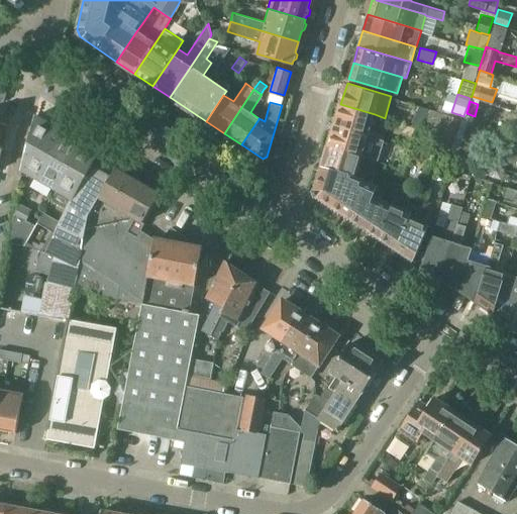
[(437,110),(443,112),(445,105),(439,103),(437,110)]
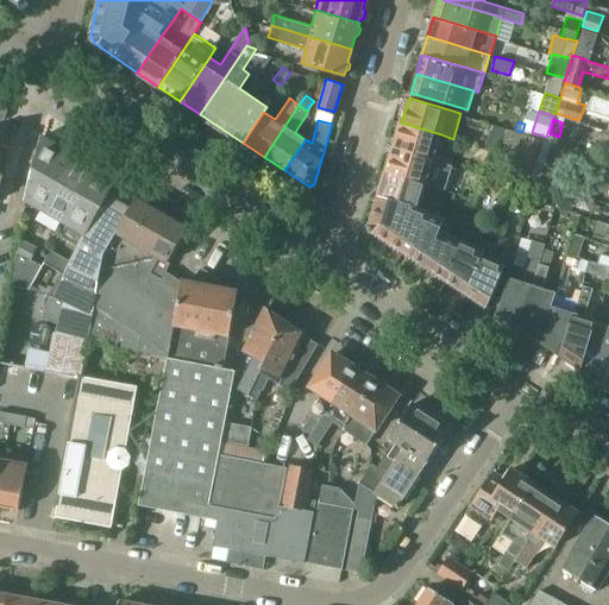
[(401,123),(394,146),(443,161),(445,155),(435,152),(441,134),(401,123)]
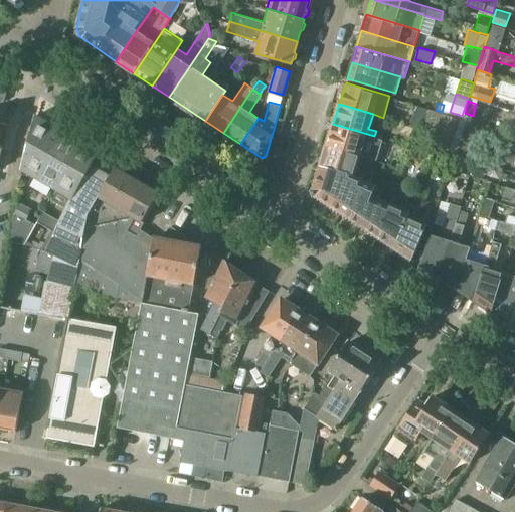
[(418,128),(422,120),(426,108),(417,105),(409,125),(418,128)]
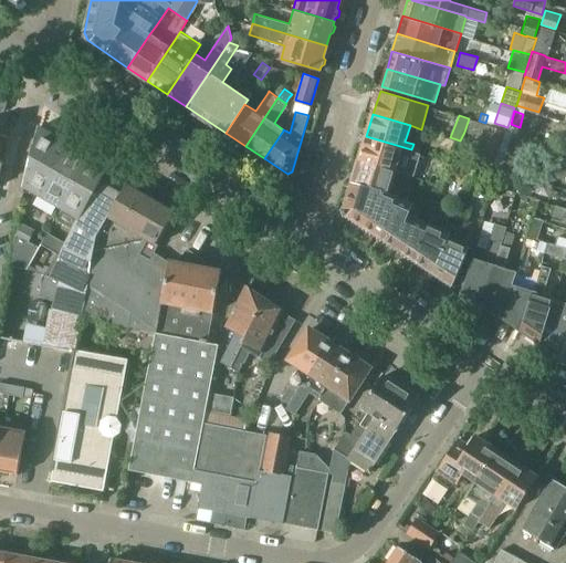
[(483,137),(485,138),(489,127),(488,126),(488,125),(469,118),(464,132),(483,137)]
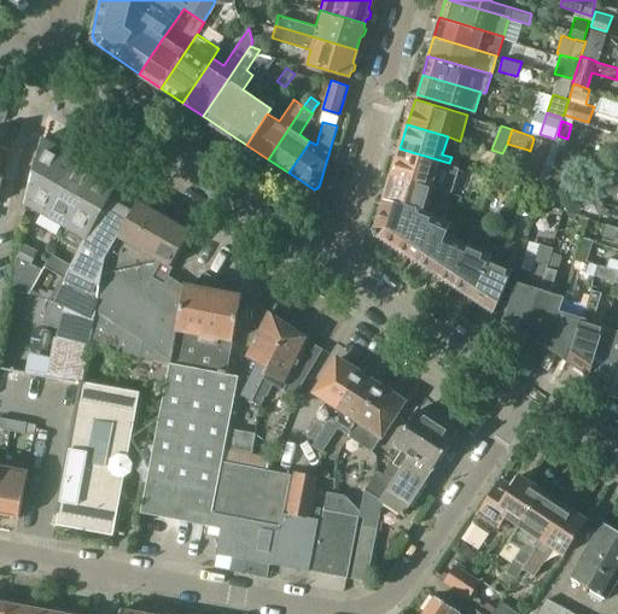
[(25,202),(47,214),(80,158),(42,135),(25,202)]
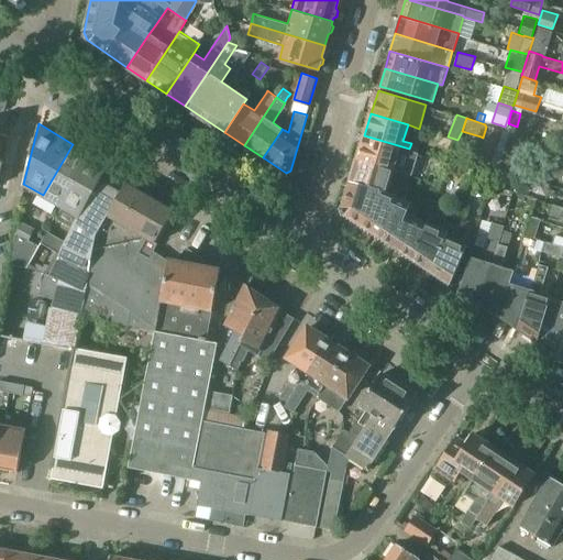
[(504,132),(486,127),(483,138),(475,160),(492,165),(504,132)]
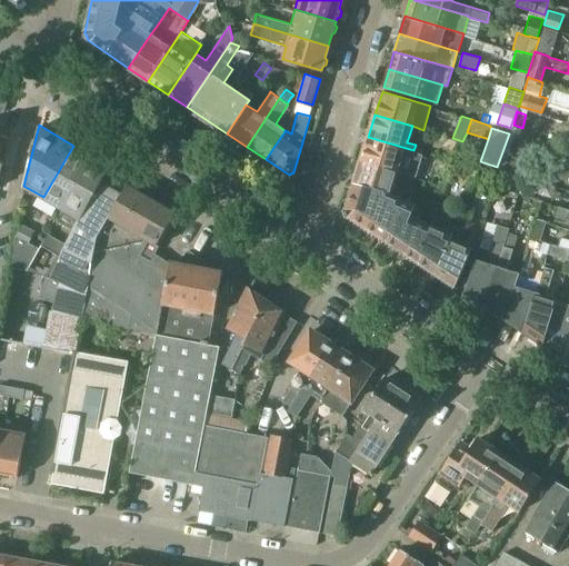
[(0,176),(1,169),(2,169),(3,162),(7,164),(12,136),(0,131),(0,176)]
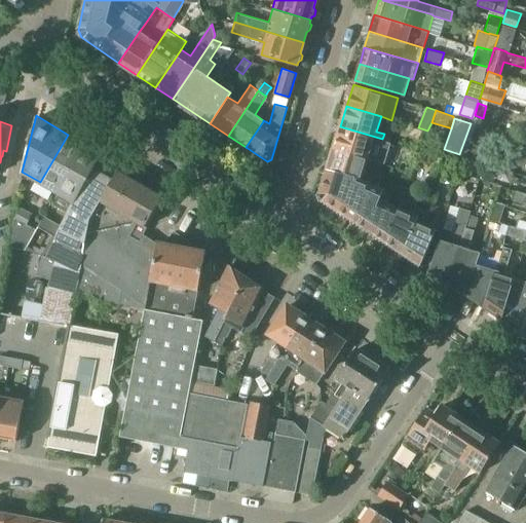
[(477,122),(471,140),(483,144),(489,125),(477,122)]
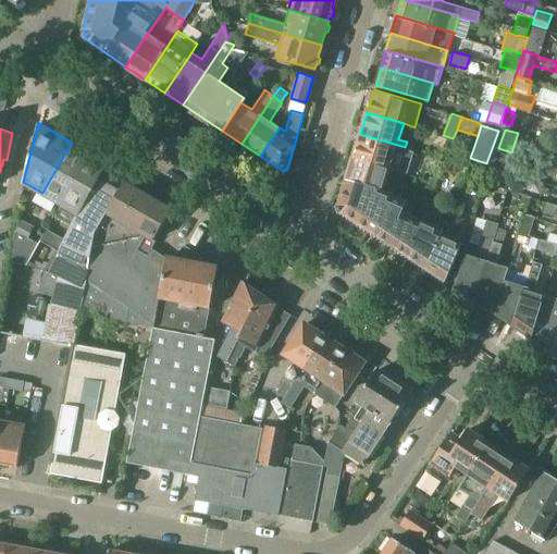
[(360,134),(354,157),(390,168),(407,172),(413,151),(412,150),(405,148),(405,147),(360,134)]
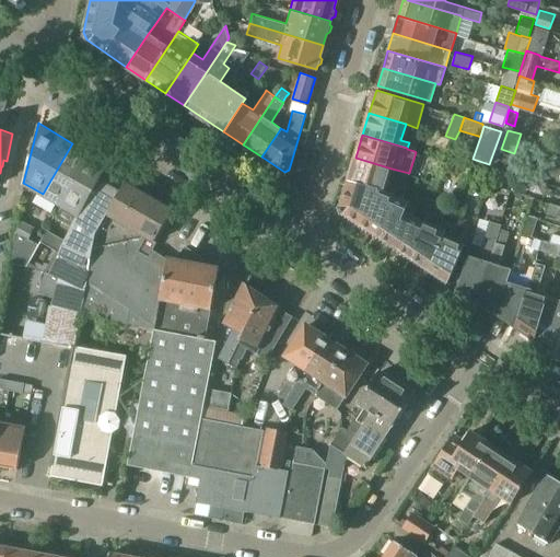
[(415,151),(417,146),(409,142),(407,148),(407,149),(415,151)]
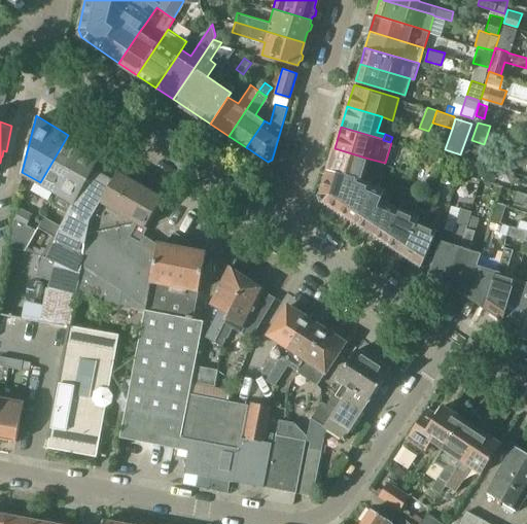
[(68,135),(40,182),(58,191),(85,145),(68,135)]
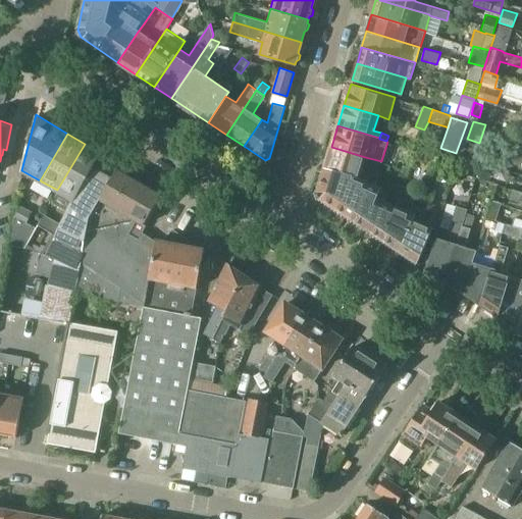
[(462,154),(461,157),(472,160),(473,157),(474,158),(479,143),(467,139),(462,153),(462,154)]
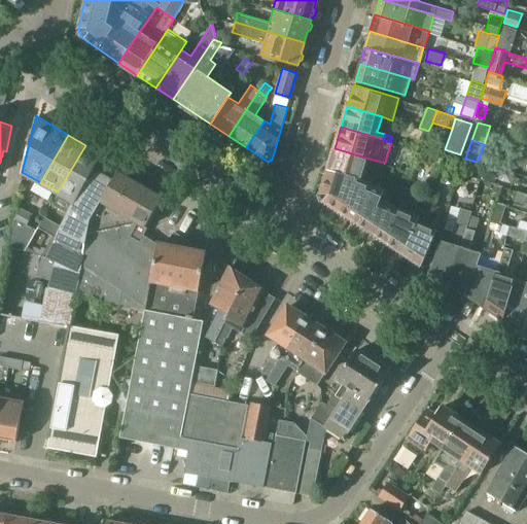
[(102,154),(85,145),(58,191),(73,201),(69,208),(46,255),(56,259),(41,303),(27,300),(24,317),(68,325),(70,325),(76,295),(84,250),(90,219),(92,205),(96,199),(114,168),(99,160),(102,154)]
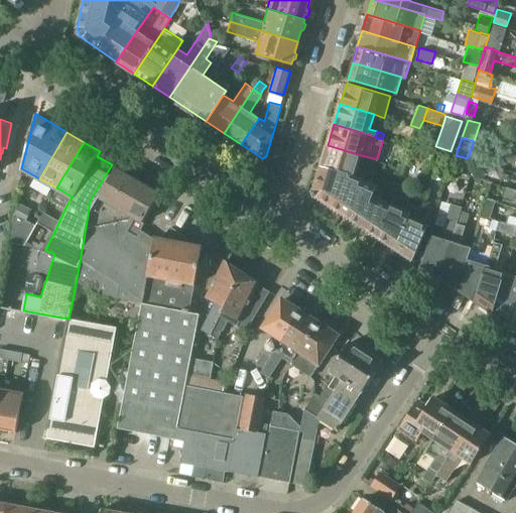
[(328,145),(321,165),(340,170),(364,178),(366,172),(364,169),(358,167),(361,155),(328,145)]
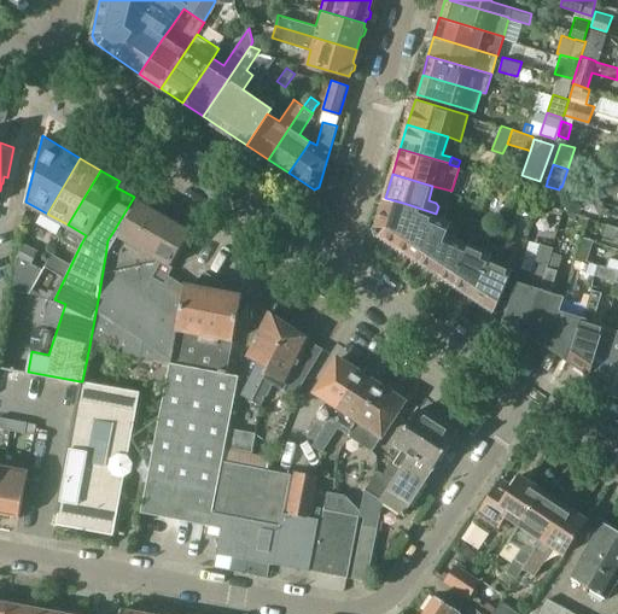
[(554,205),(559,189),(546,186),(541,202),(542,202),(542,204),(564,211),(564,209),(554,205)]
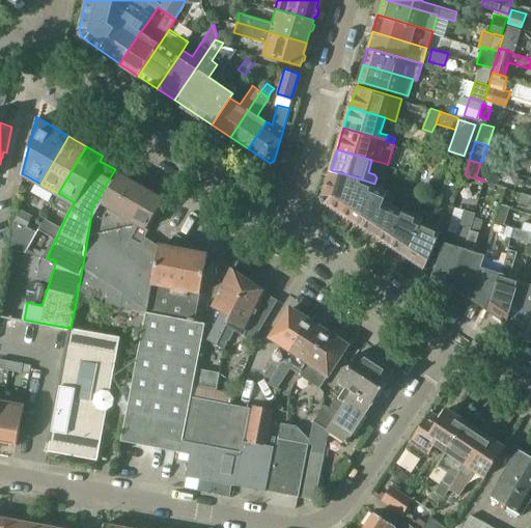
[(120,172),(115,169),(96,200),(138,224),(130,239),(139,244),(155,217),(152,216),(164,197),(120,172)]
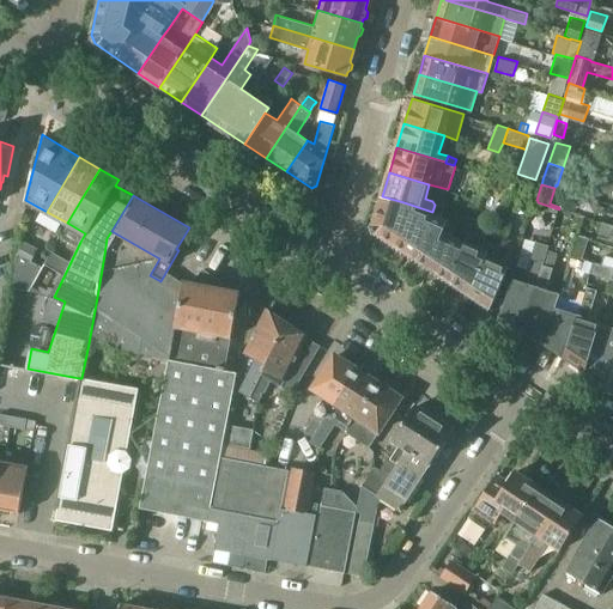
[(374,225),(370,226),(372,232),(376,231),(393,243),(396,232),(394,231),(404,202),(382,196),(382,198),(383,198),(374,224),(374,225)]
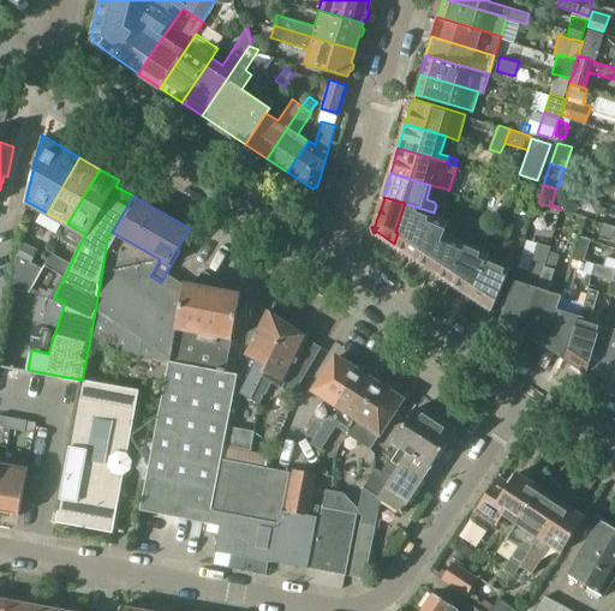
[(434,213),(405,203),(395,232),(398,233),(394,244),(416,257),(425,235),(442,241),(451,221),(434,213)]
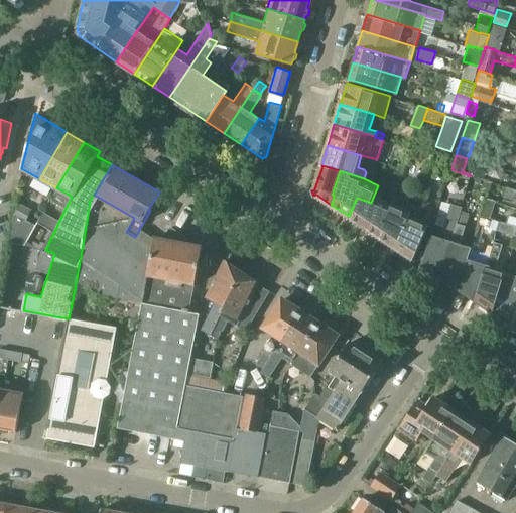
[(357,198),(349,216),(376,235),(391,203),(390,203),(380,198),(385,188),(378,185),(371,203),(357,198)]
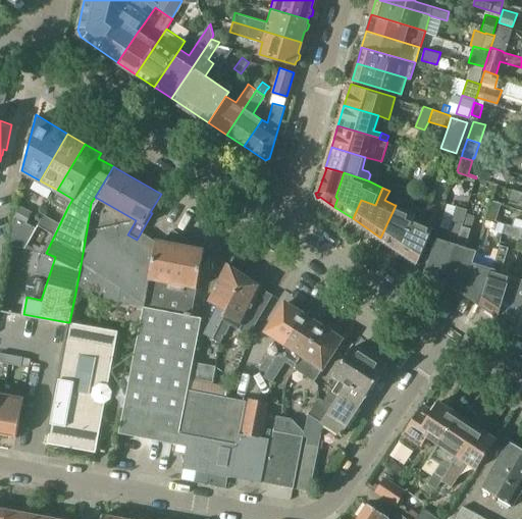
[(521,192),(512,189),(509,198),(521,201),(521,192)]
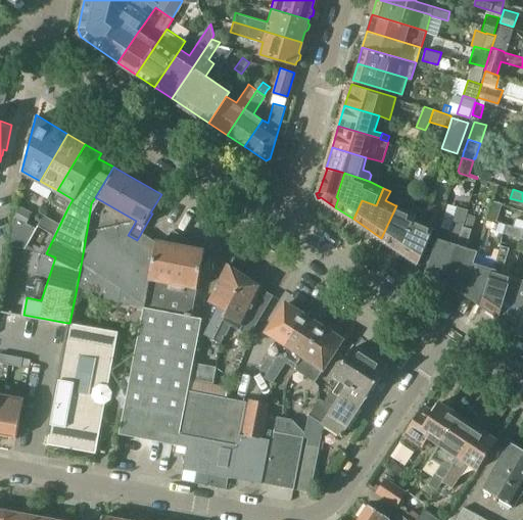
[(396,205),(381,238),(399,250),(420,206),(415,204),(415,203),(399,196),(395,205),(396,205)]
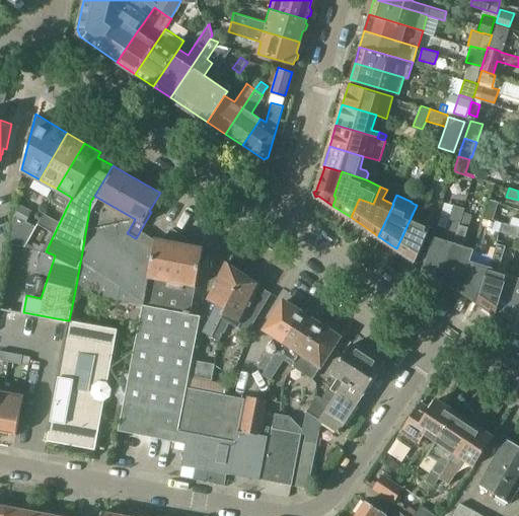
[(123,240),(127,233),(135,219),(94,196),(90,202),(88,216),(83,246),(75,291),(127,302),(142,305),(151,259),(123,240)]
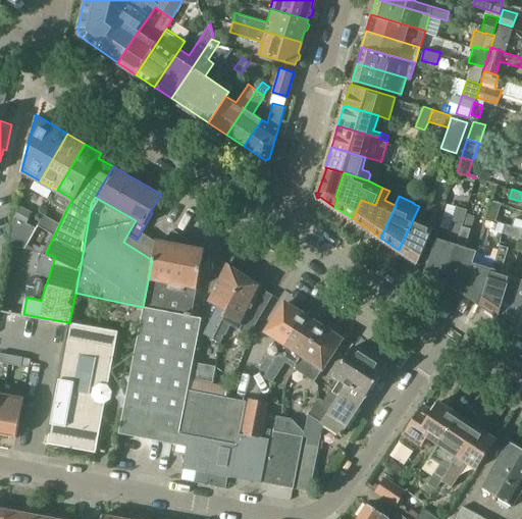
[(496,218),(501,202),(491,199),(485,215),(496,218)]
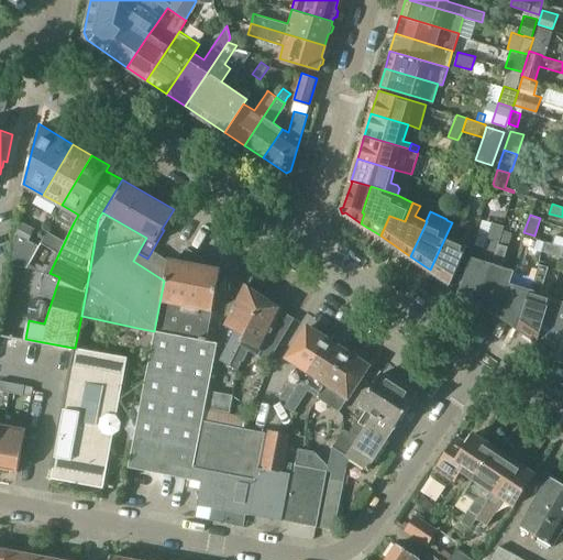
[(470,259),(460,289),(481,304),(488,278),(503,228),(504,223),(492,220),(479,261),(470,259)]
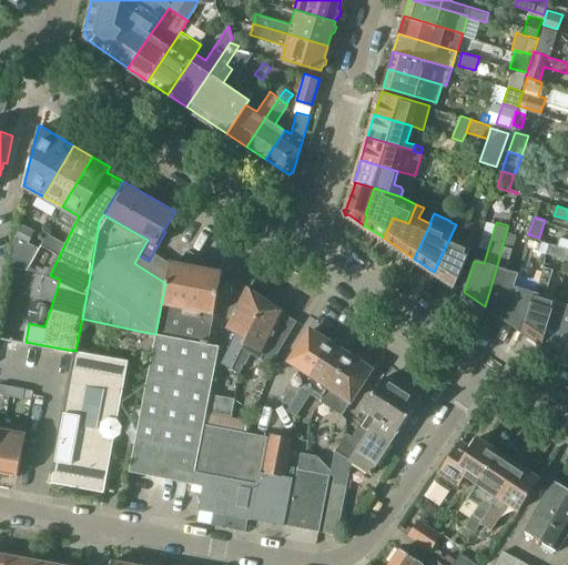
[(17,234),(10,265),(28,268),(40,246),(29,241),(34,230),(22,224),(17,234)]
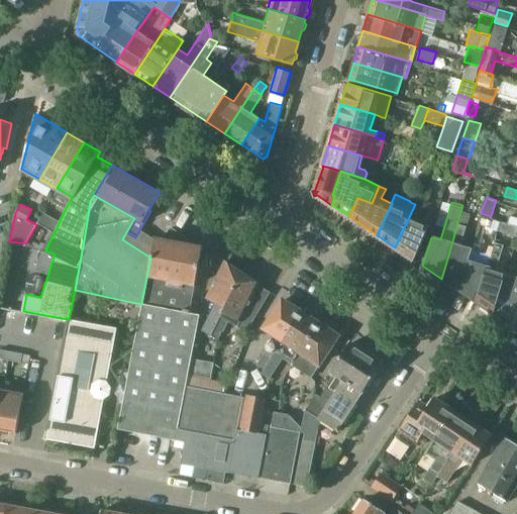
[(415,204),(395,247),(414,260),(414,259),(429,224),(418,219),(423,207),(415,204)]
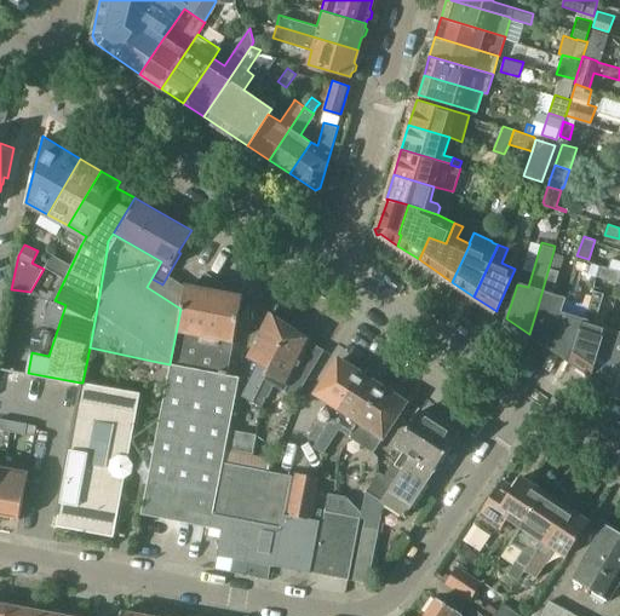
[(538,306),(529,334),(550,347),(564,301),(564,298),(551,294),(555,283),(563,254),(554,251),(538,306)]
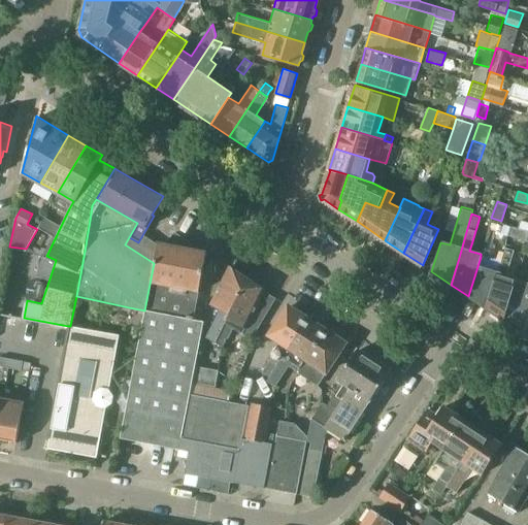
[(520,220),(518,227),(527,230),(527,221),(526,221),(525,222),(520,220)]
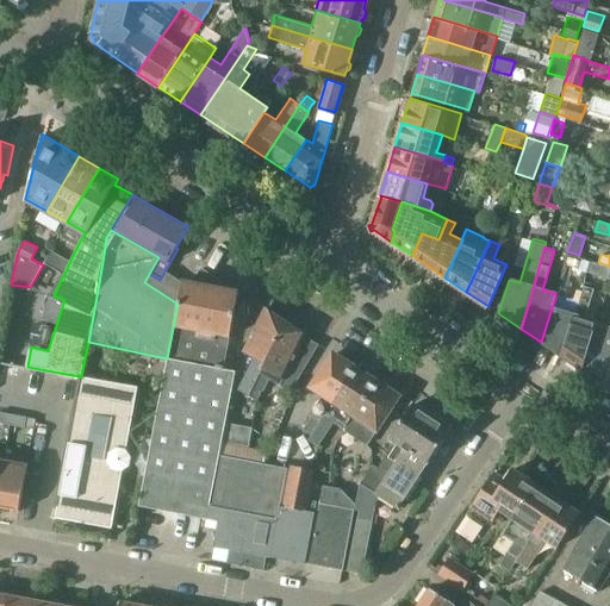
[(585,279),(587,273),(591,258),(582,255),(576,275),(585,279)]
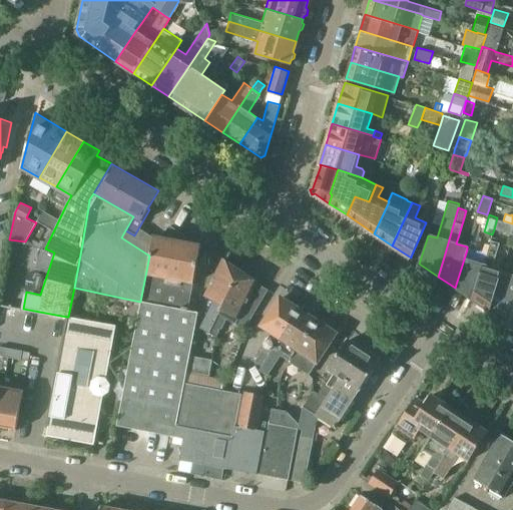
[(494,226),(494,227),(512,232),(512,223),(503,220),(497,218),(494,226)]
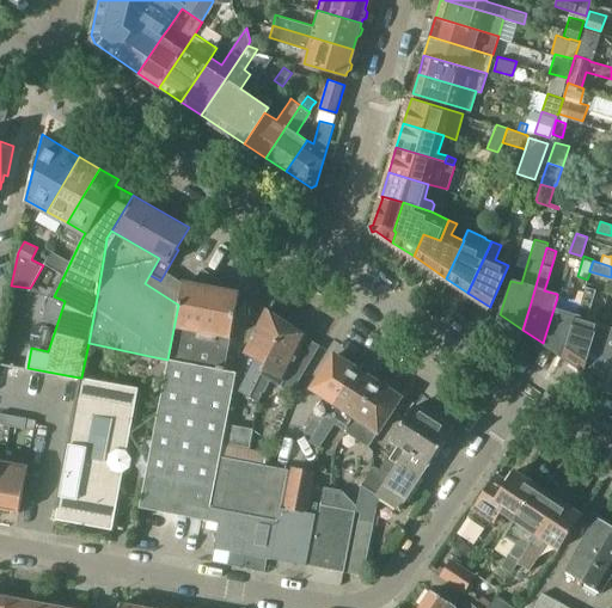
[(141,492),(210,507),(213,491),(222,441),(225,422),(236,372),(222,369),(230,336),(231,336),(239,293),(234,292),(234,290),(201,268),(190,283),(183,282),(178,305),(167,360),(141,492)]
